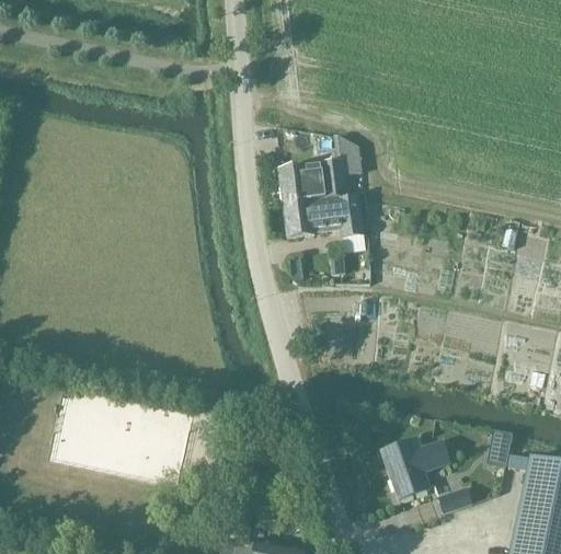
[(278,166),(283,200),(335,194),(346,193),(342,159),(320,162),(320,163),(304,165),(304,163),(278,166)]
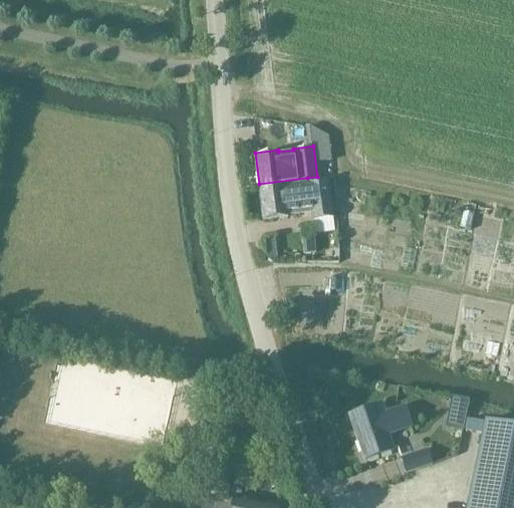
[(307,180),(307,178),(259,184),(263,215),(286,212),(286,210),(298,208),(297,198),(309,196),(312,216),(331,213),(327,178),(307,180)]
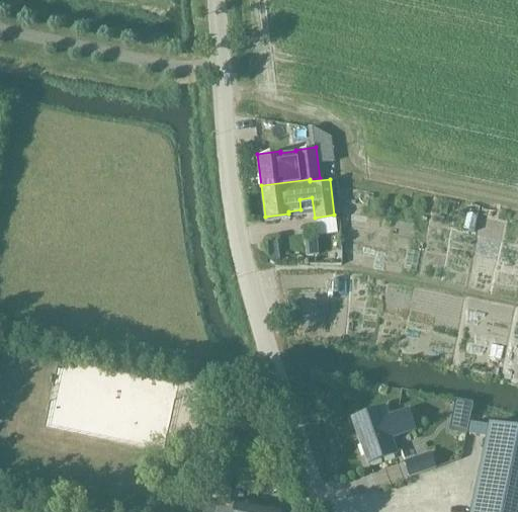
[(331,289),(344,290),(346,249),(332,249),(331,289)]
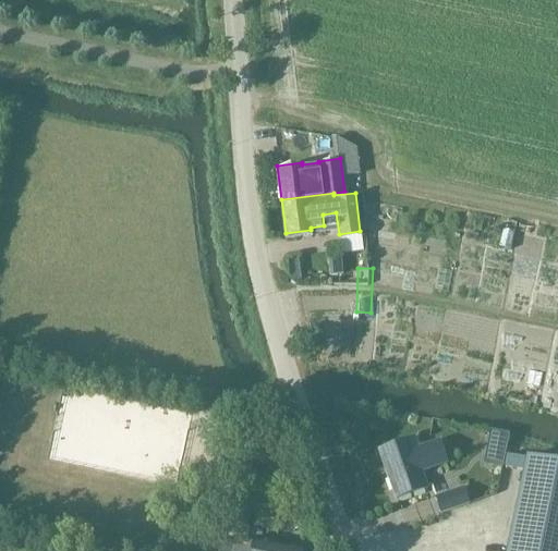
[(419,442),(415,433),(378,447),(395,494),(426,484),(422,468),(447,460),(438,435),(419,442)]
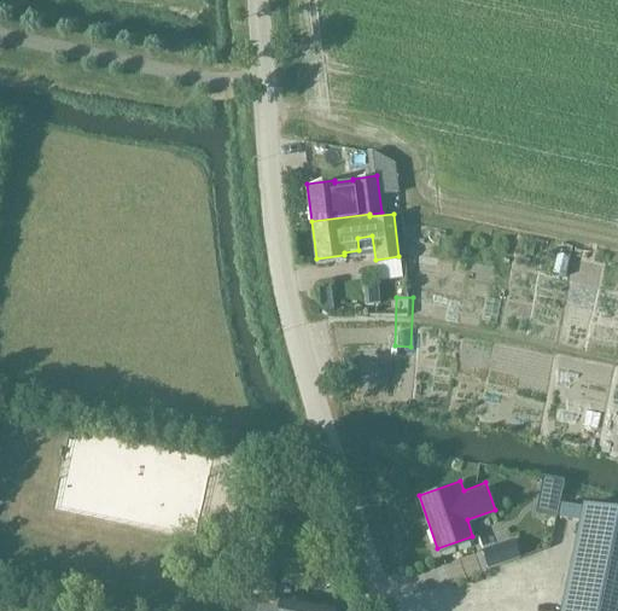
[(617,610),(617,508),(583,501),(582,504),(563,500),(559,513),(579,518),(559,610),(617,610)]
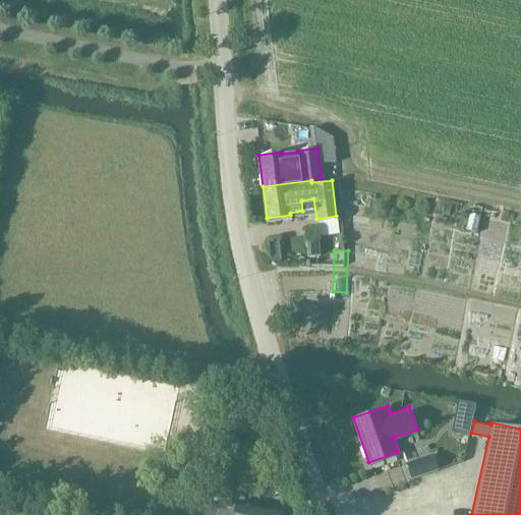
[(411,477),(436,468),(431,454),(406,463),(411,477)]
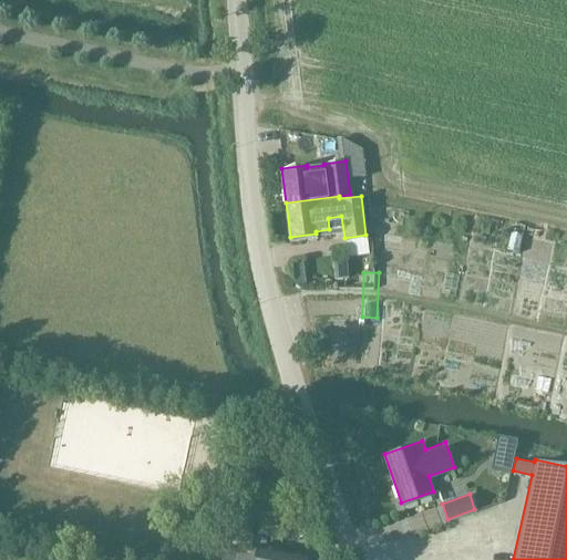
[(240,537),(239,546),(224,542),(219,559),(303,559),(306,552),(240,537)]
